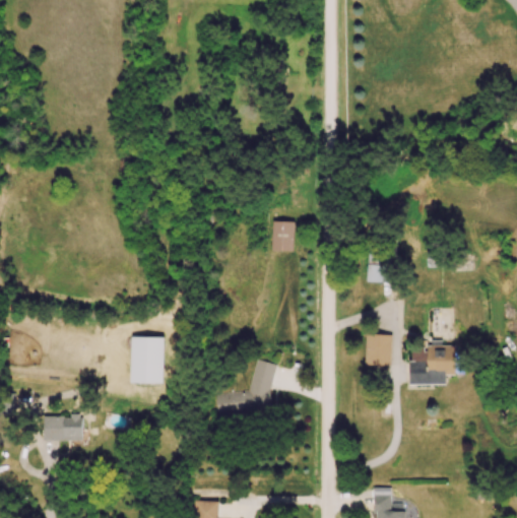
[(294,251),(295,220),(272,220),(272,250),(294,251)]
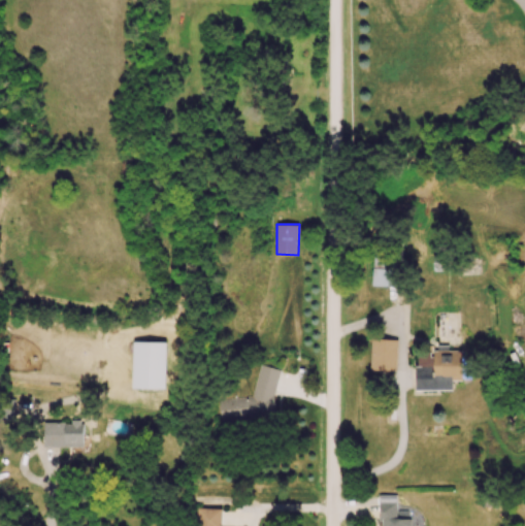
[(398,287),(399,245),(374,245),(373,287),(398,287)]
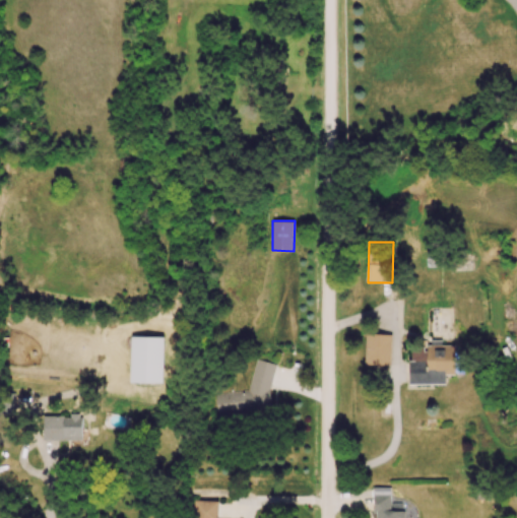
[(456,249),(428,249),(428,266),(456,266),(456,249)]
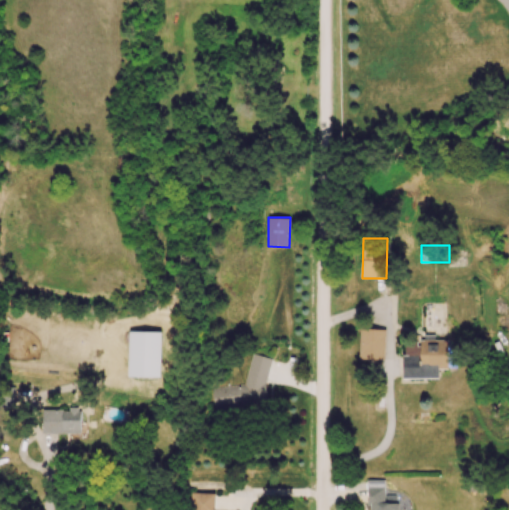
[(361,359),(387,360),(387,329),(361,328),(361,359)]
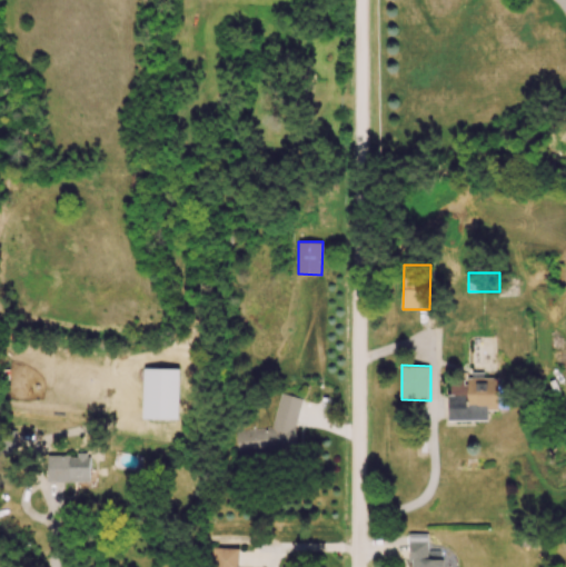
[(447,394),(448,420),(489,419),(489,409),(499,409),(499,374),(467,374),(468,394),(447,394)]
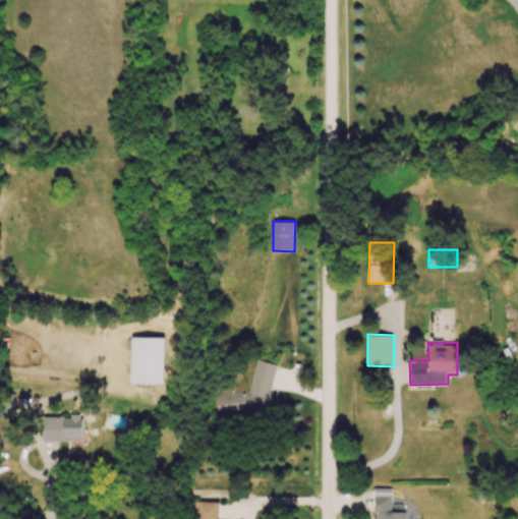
[(129,383),(170,383),(170,361),(129,361),(129,383)]
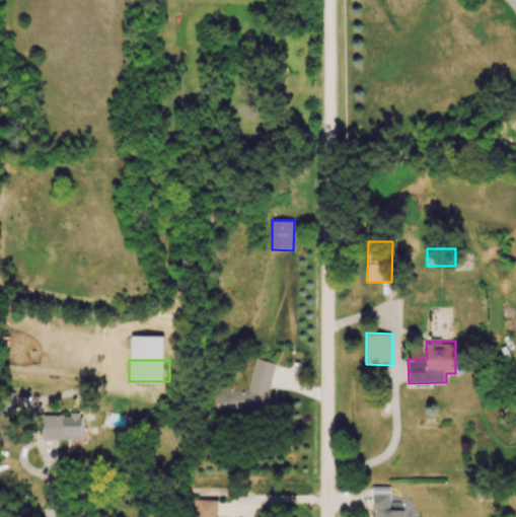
[(272,360),(253,361),(254,389),(217,391),(218,415),(275,413),(272,360)]
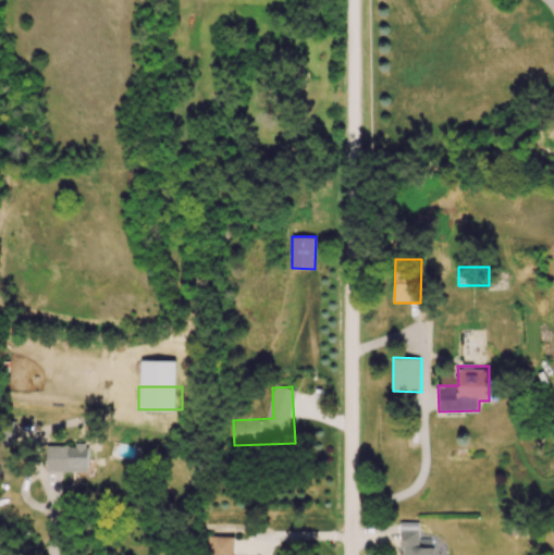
[(47,446),(47,471),(88,471),(88,446),(47,446)]
